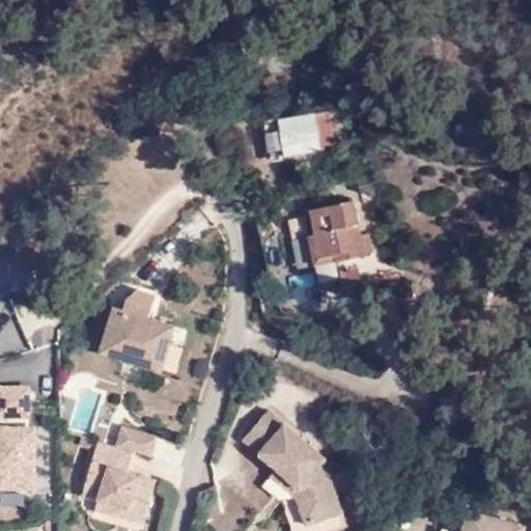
[(334,148),(329,112),(280,120),(285,156),(334,148)]
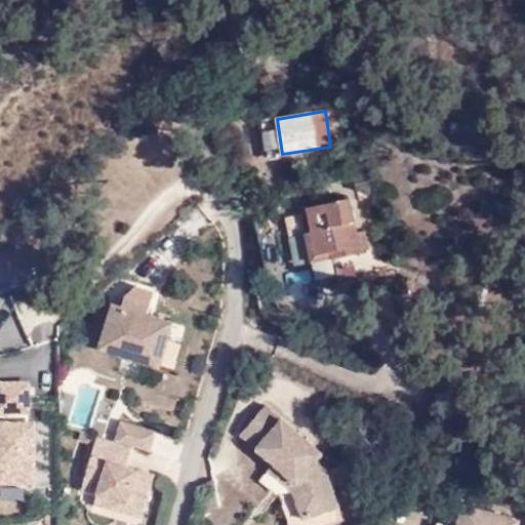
[(307,208),(335,202),(333,193),(298,201),(306,234),(312,233),(307,208)]
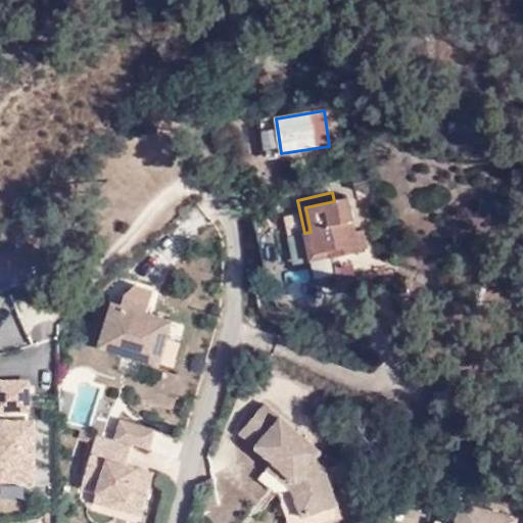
[(335,256),(340,282),(341,285),(370,279),(351,197),(334,201),(305,207),(311,232),(304,233),(311,262),(335,256)]
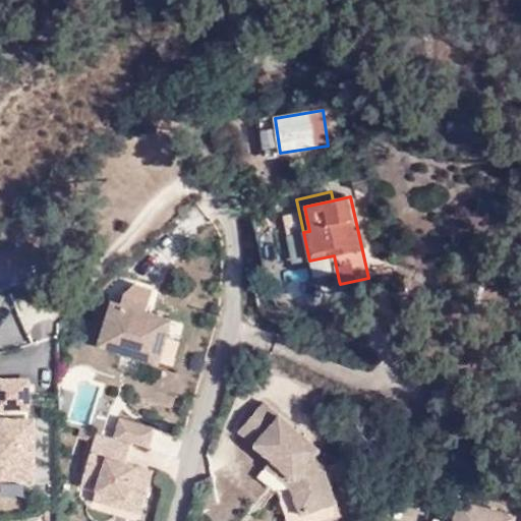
[(324,284),(339,281),(334,255),(309,261),(313,278),(324,284)]
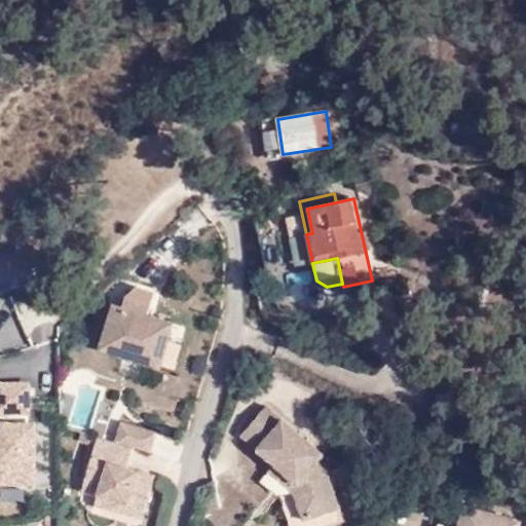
[(128,302),(132,283),(117,280),(114,300),(128,302)]
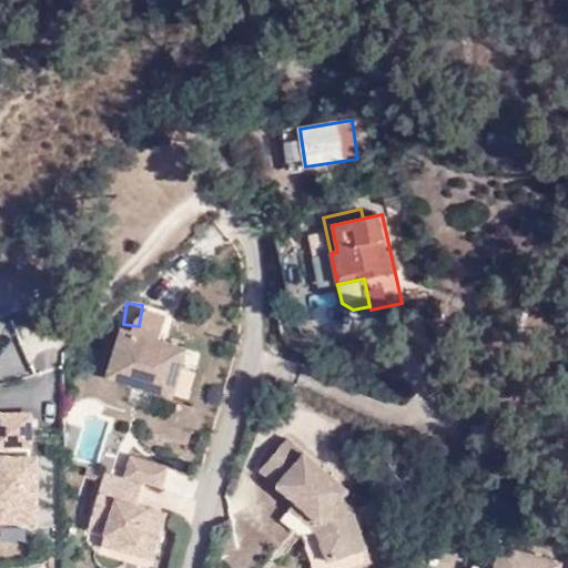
[(123,331),(109,377),(172,397),(188,351),(123,331)]
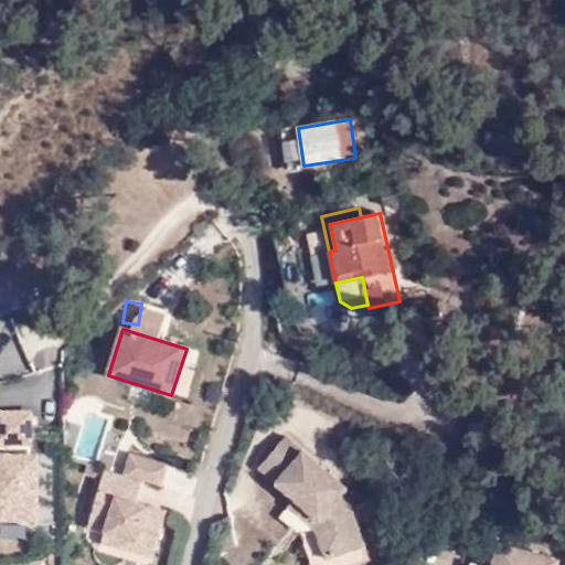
[(14,332),(0,339),(0,376),(29,364),(14,332)]
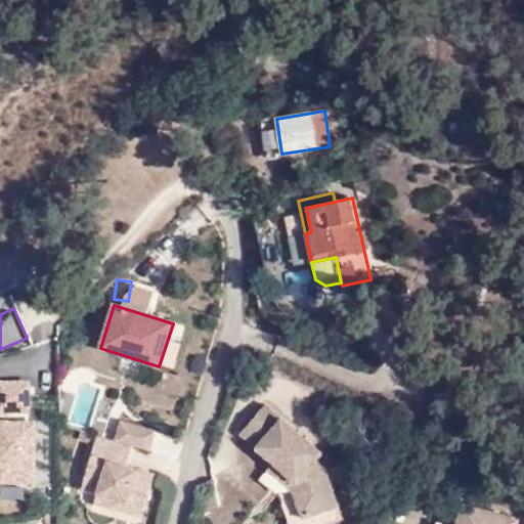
[(29,423),(28,382),(0,382),(0,480),(35,480),(34,423),(29,423)]
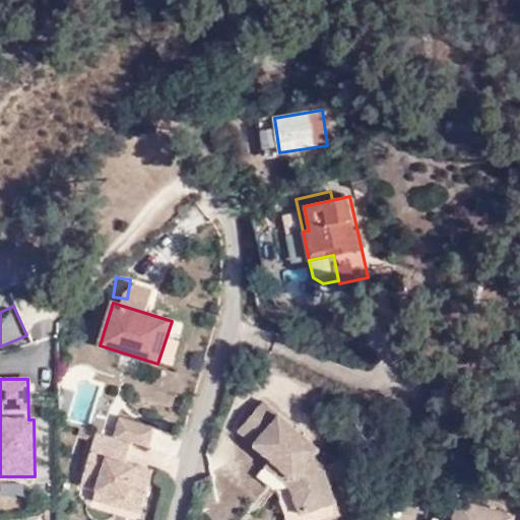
[(300,515),(336,501),(325,465),(315,456),(321,449),(263,400),(238,431),(295,480),(289,486),(300,515)]
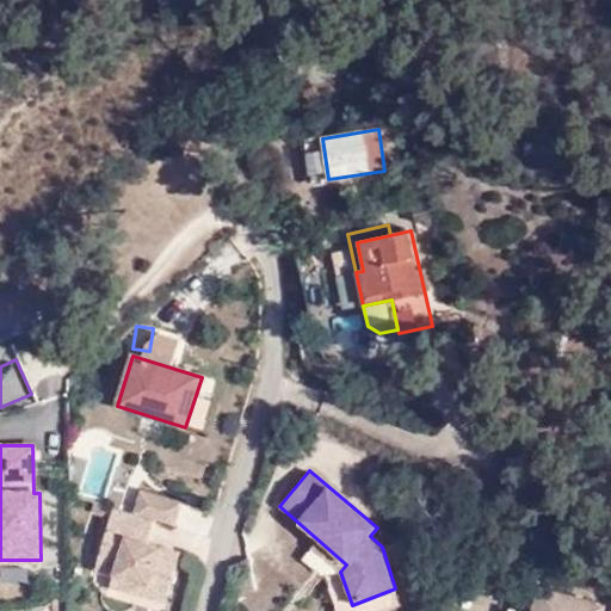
[(155,520),(174,525),(180,503),(141,491),(134,514),(155,520)]
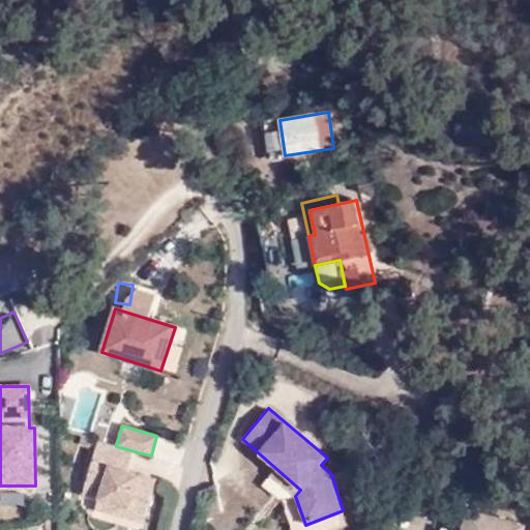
[(116,446),(99,441),(83,497),(98,501),(130,510),(128,518),(144,523),(156,478),(129,470),(135,451),(116,446)]
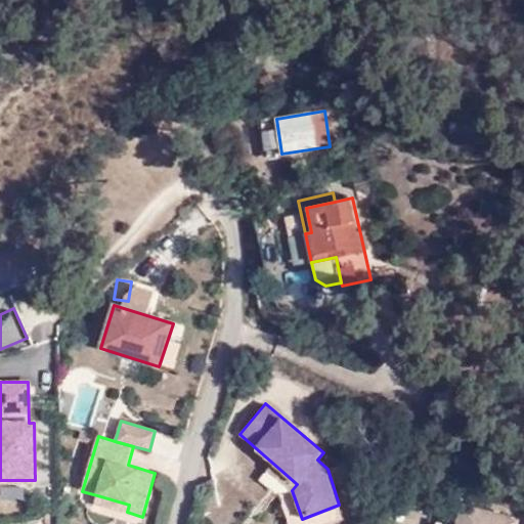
[(330,523),(344,519),(339,505),(302,519),(292,490),(279,494),(290,523),(330,523)]
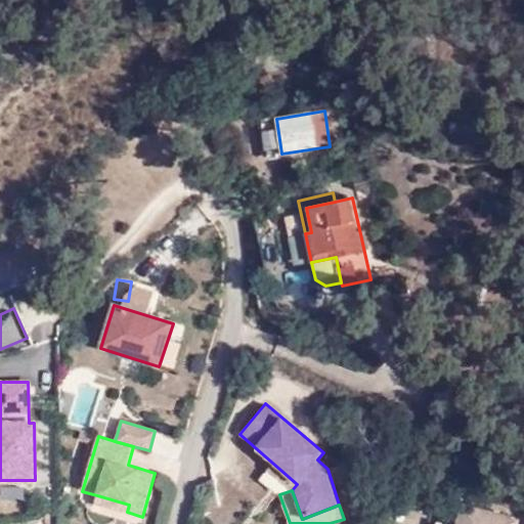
[(95,501),(127,512),(129,505),(97,495),(95,501)]
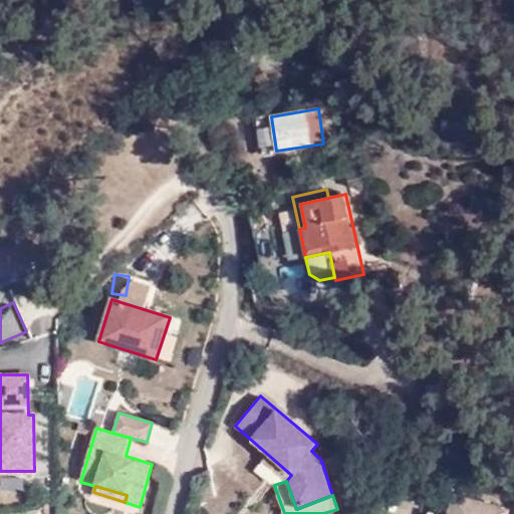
[(506,513),(508,509),(456,494),(449,513),(439,513),(430,511),(428,513),(506,513)]
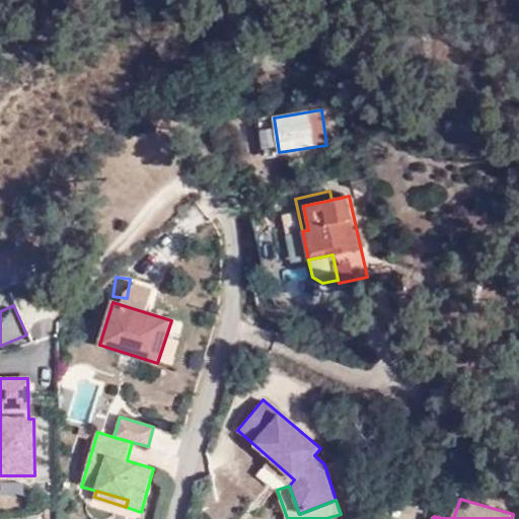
All buildings are outlined.
